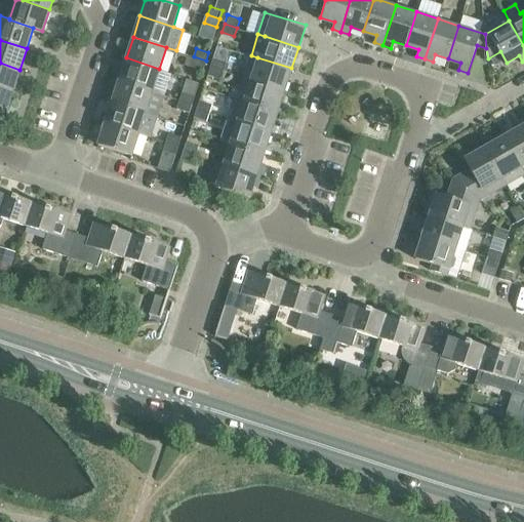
[(244,76),(251,78),(284,89),(291,68),(257,57),(251,55),(244,76)]
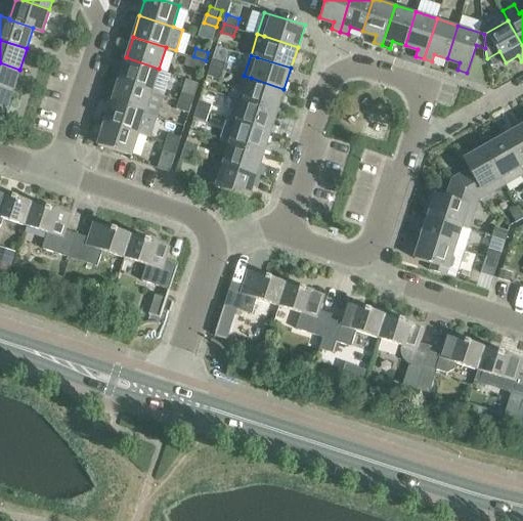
[(203,69),(206,60),(193,56),(190,64),(203,69)]
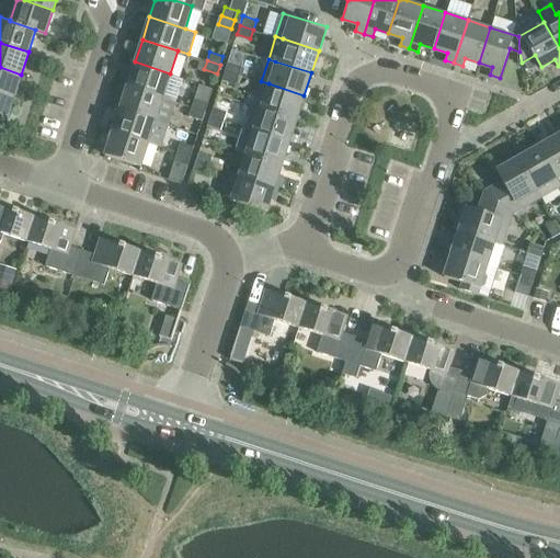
[(239,73),(241,65),(228,60),(225,70),(239,73)]
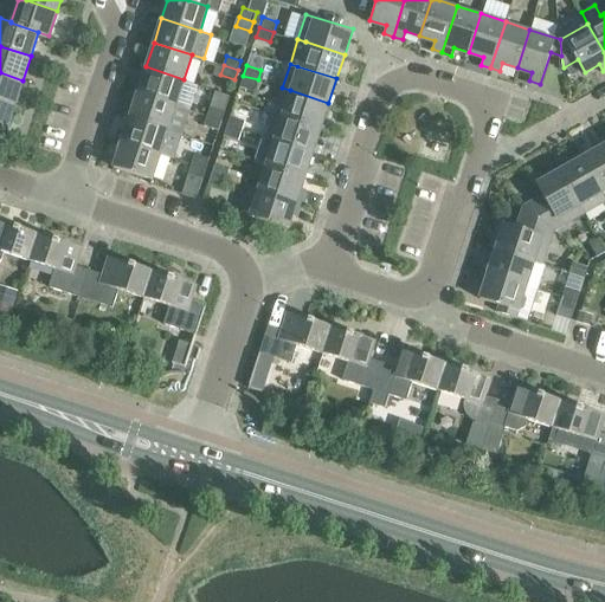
[(146,66),(137,91),(177,103),(184,79),(146,66)]
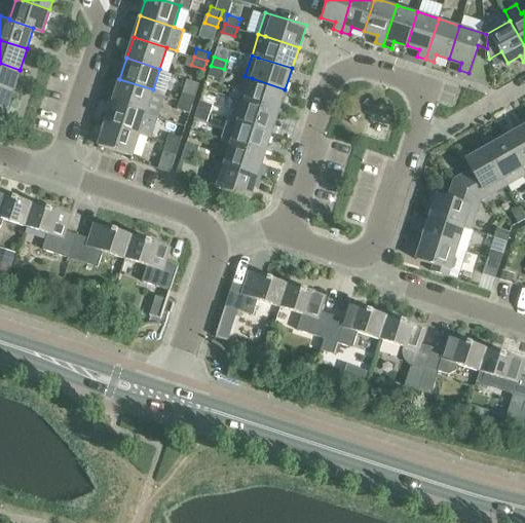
[(0,86),(12,91),(20,70),(0,63),(0,86)]
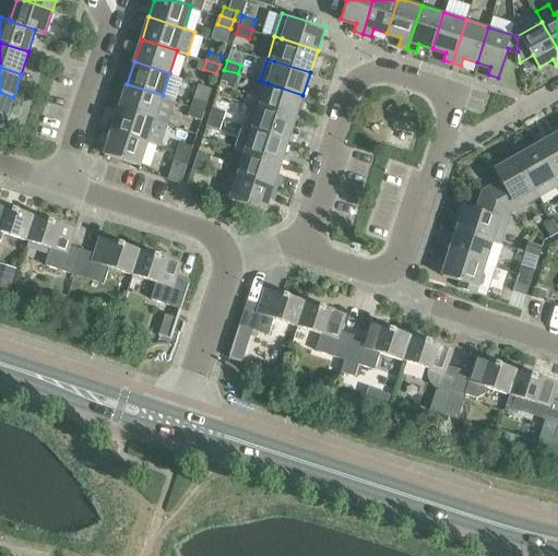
[(235,83),(238,73),(224,70),(222,79),(235,83)]
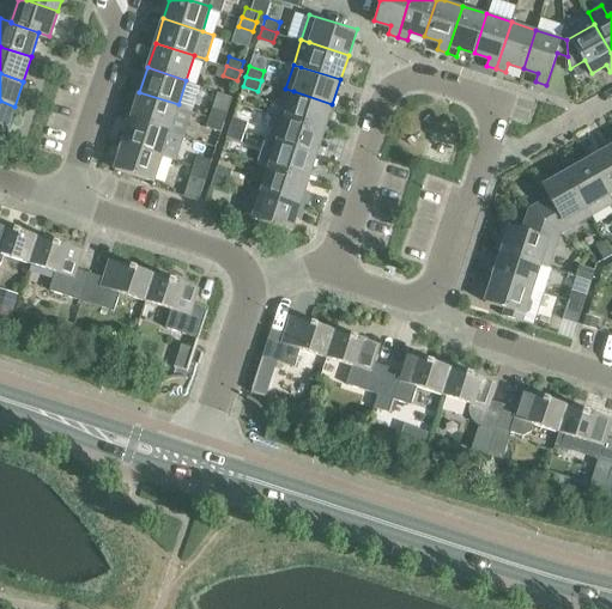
[(325,129),(332,104),(294,91),(285,89),(277,114),(325,129)]
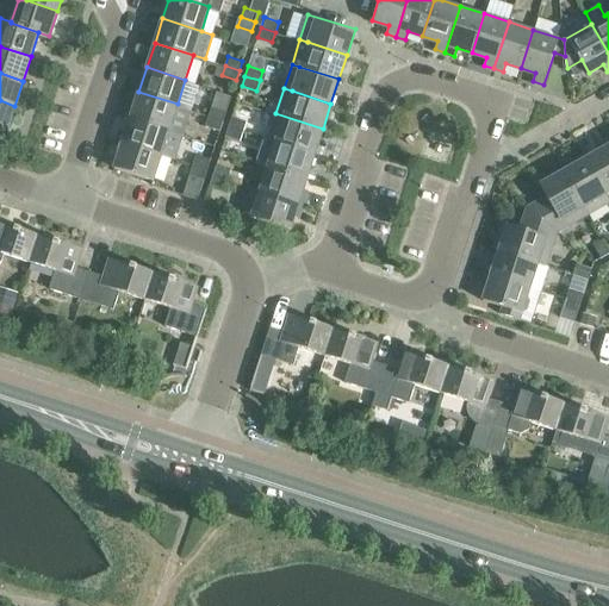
[(138,92),(131,116),(169,129),(169,130),(182,133),(191,108),(178,104),(138,92)]
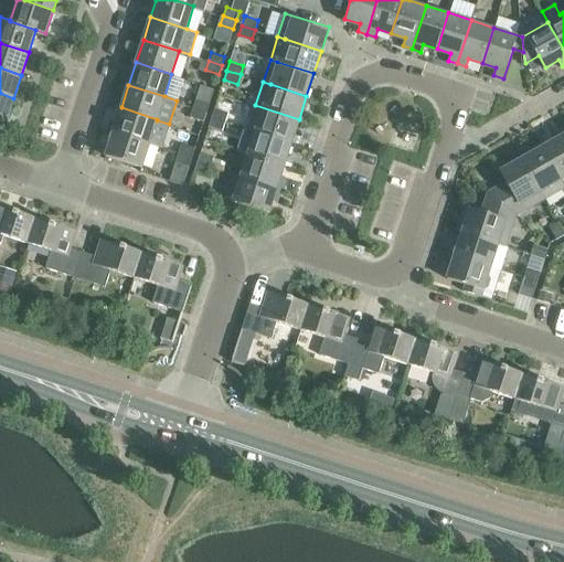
[(13,98),(0,93),(0,119),(6,122),(13,98)]
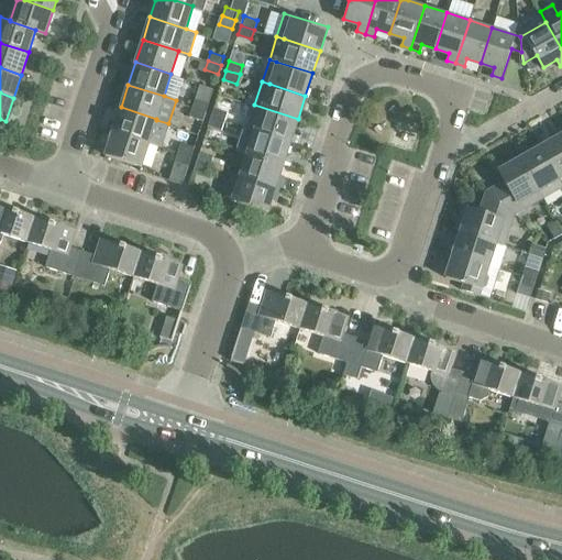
[(206,110),(209,101),(196,97),(193,106),(206,110)]
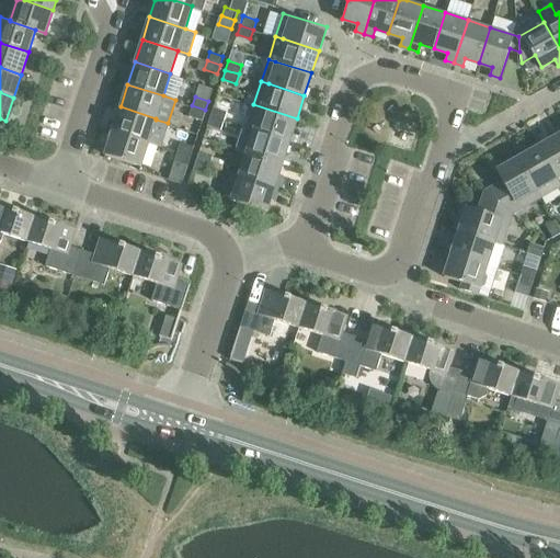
[(242,125),(254,129),(289,140),(297,118),(253,104),(247,126),(243,125),(242,125)]
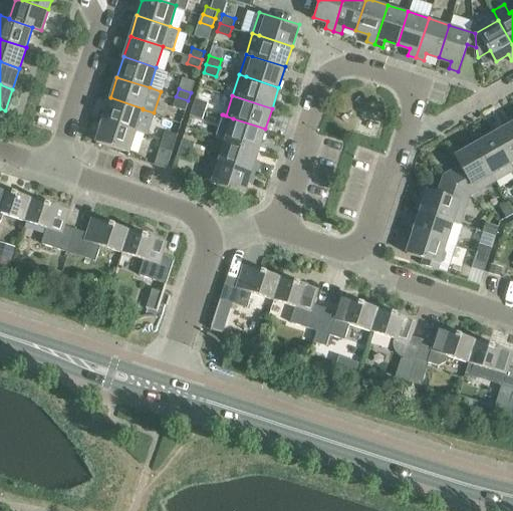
[(186,108),(188,100),(176,96),(173,104),(186,108)]
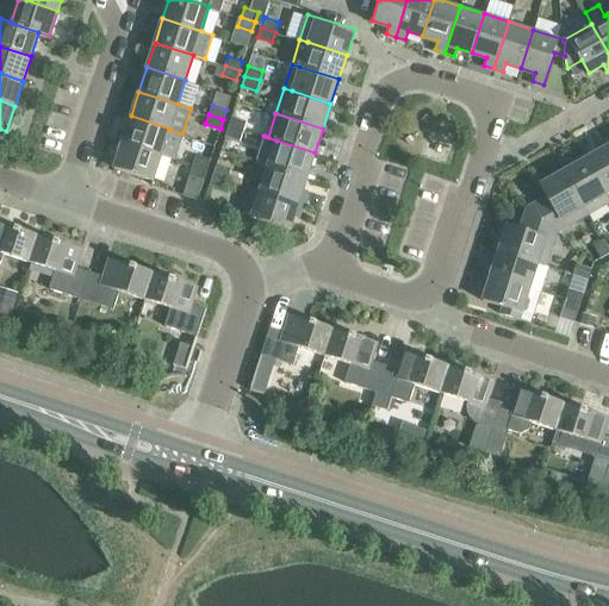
[(243,130),(247,119),(232,114),(229,125),(243,130)]
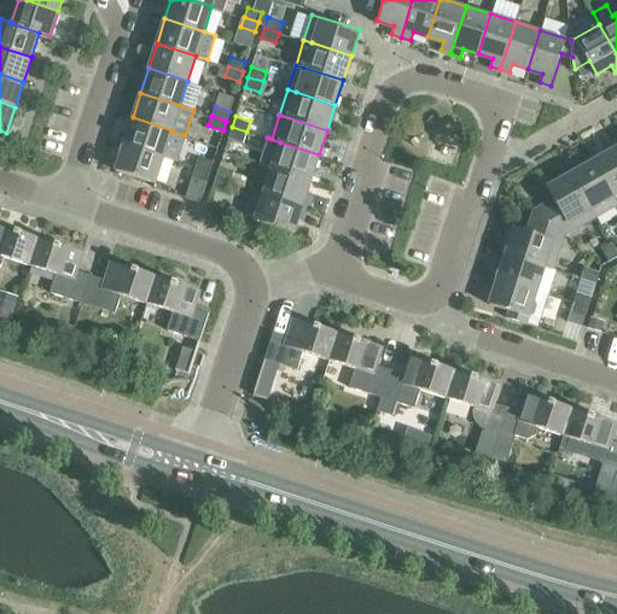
[(172,132),(172,130),(133,117),(124,142),(164,155),(178,159),(185,135),(172,132)]
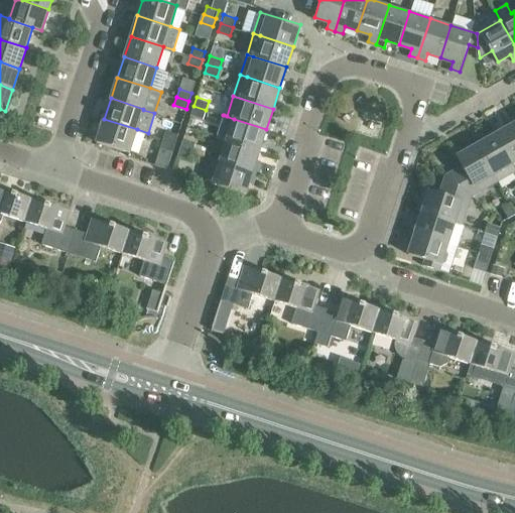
[(204,118),(206,110),(194,106),(190,114),(204,118)]
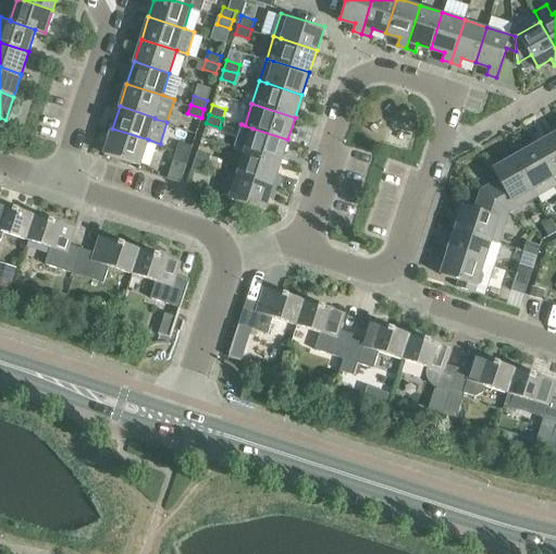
[(234,147),(245,150),(281,162),(287,139),(252,128),(241,124),(234,147)]
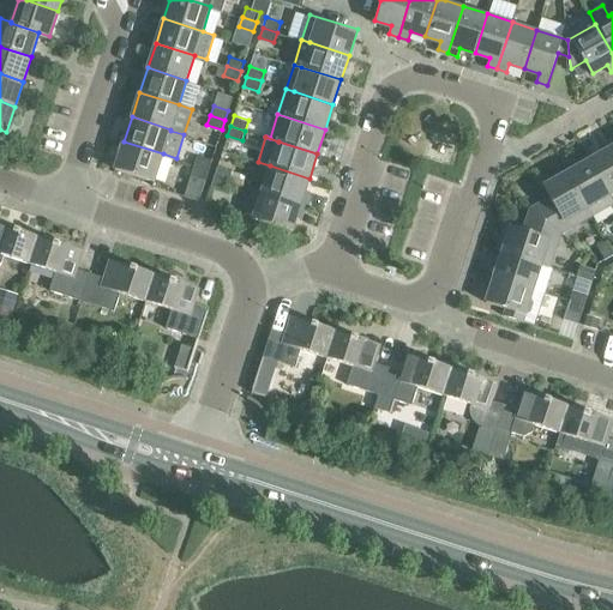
[(124,142),(115,167),(154,180),(163,153),(124,142)]
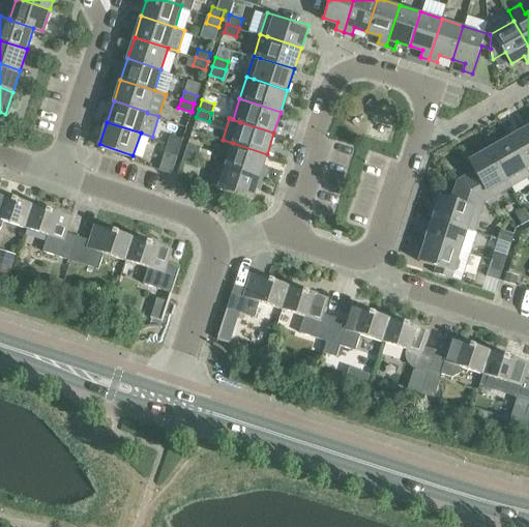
[(528,125),(509,136),(527,167),(528,166),(528,125)]
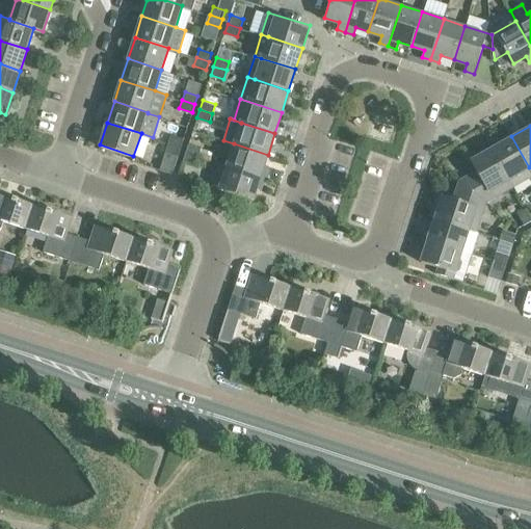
[(181,147),(184,138),(171,134),(168,142),(181,147)]
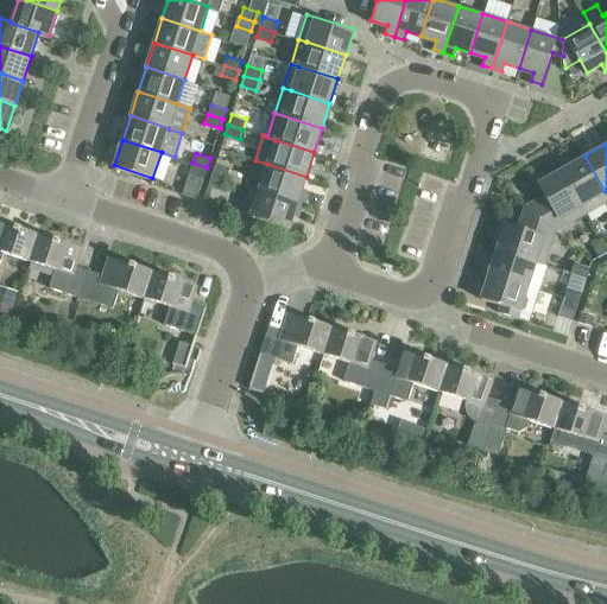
[(585,156),(562,169),(586,211),(606,201),(606,197),(604,192),(605,191),(585,156)]
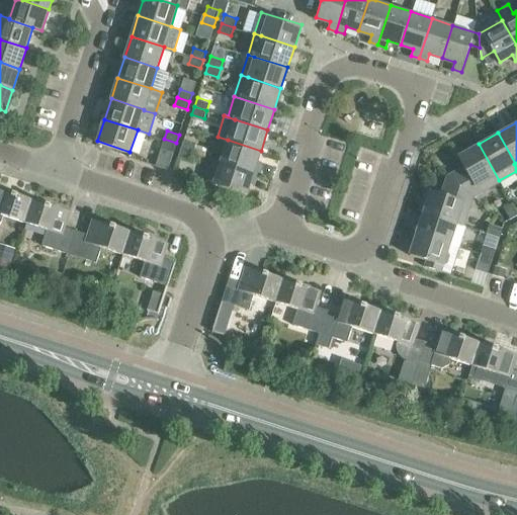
[(156,164),(168,168),(176,143),(164,139),(156,164)]
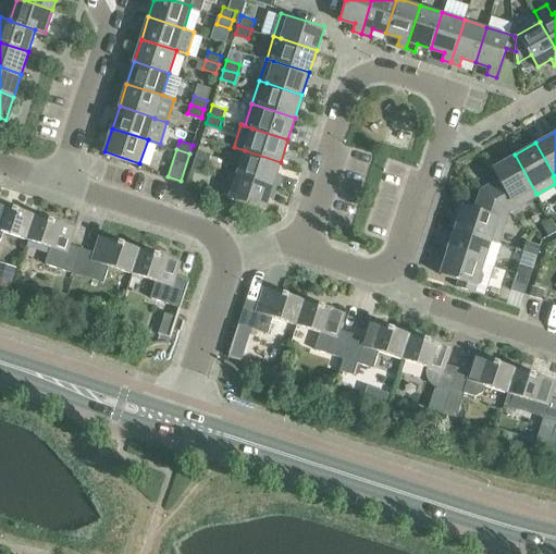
[(208,163),(211,154),(197,149),(195,159),(208,163)]
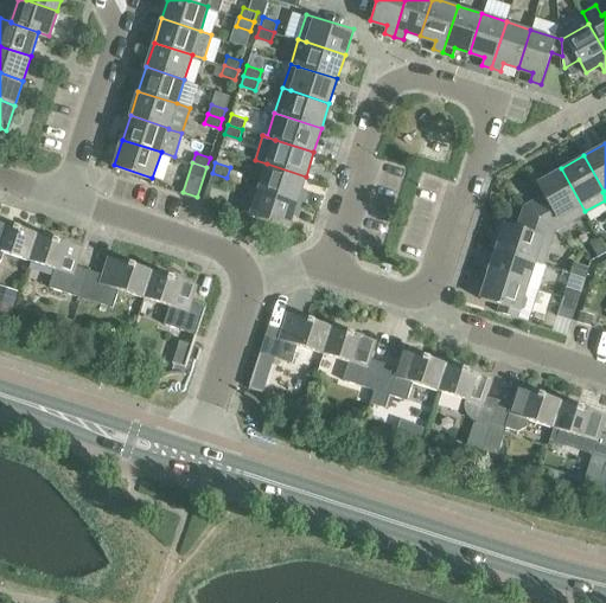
[(303,186),(306,177),(267,164),(259,188),(298,200),(303,201),(306,188),(303,186)]
